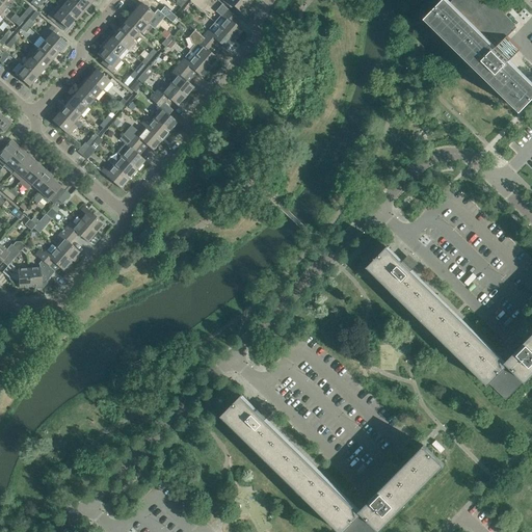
[(5,1),(6,0),(0,0),(0,1),(3,4),(6,7),(8,8),(10,5),(5,1)]
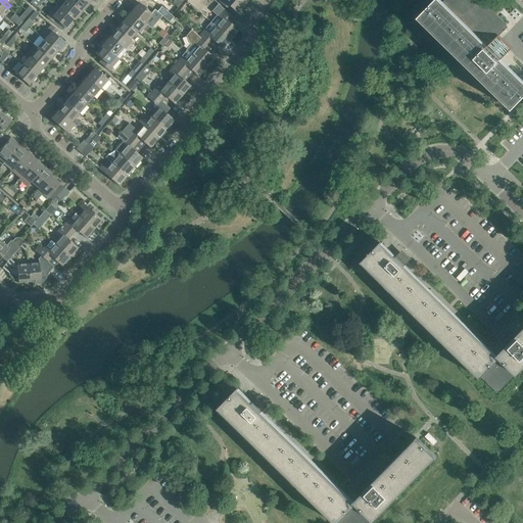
[(78,17),(82,12),(80,10),(80,11),(66,0),(60,0),(60,1),(59,0),(58,0),(55,4),(56,5),(73,19),(76,15),(78,17)]
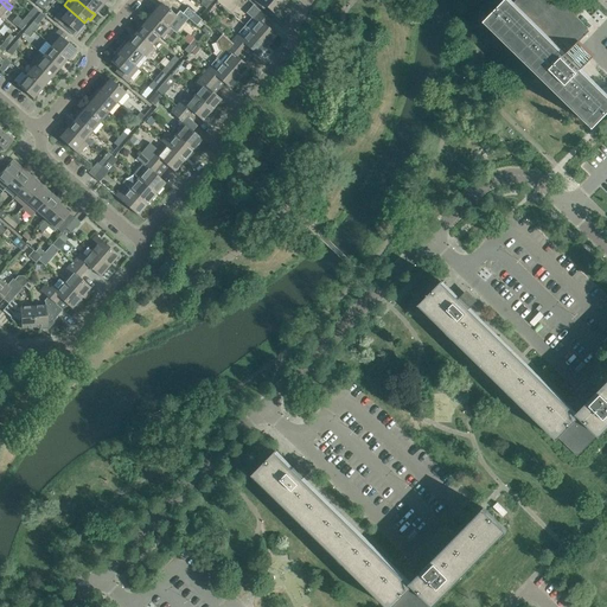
[(101,2),(97,0),(77,0),(93,13),(93,12),(96,8),(98,10),(103,4),(101,2)]
